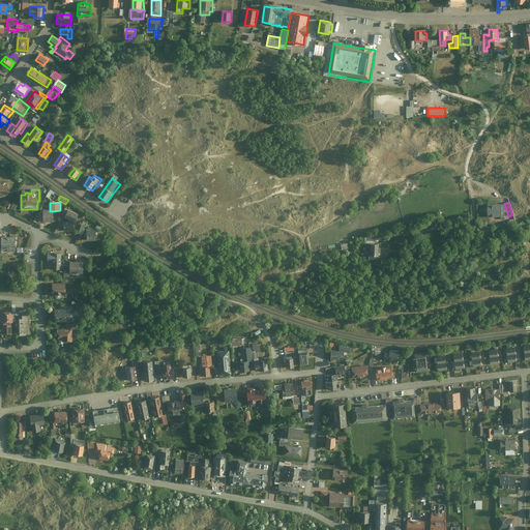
[(502,205),(487,205),(488,217),(502,216),(502,205)]
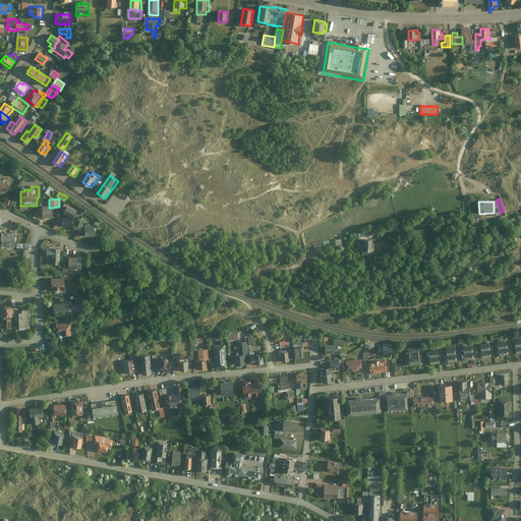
[(79,211),(68,206),(65,213),(75,218),(79,211)]
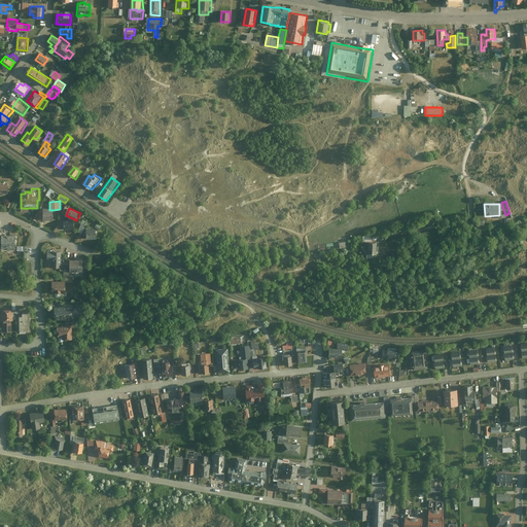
[(54,220),(54,210),(49,210),(43,210),(43,220),(54,220)]
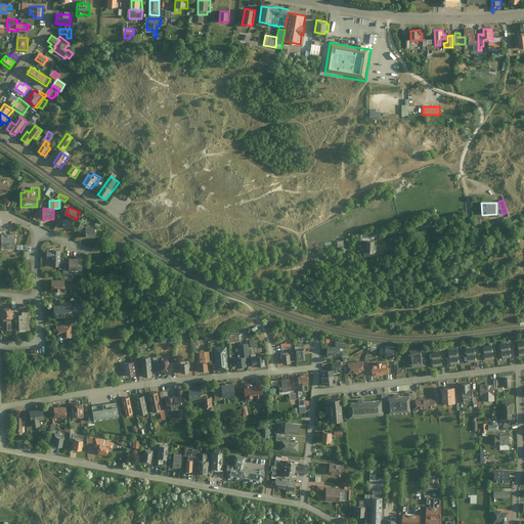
[(72,219),(63,219),(63,228),(73,228),(72,219)]
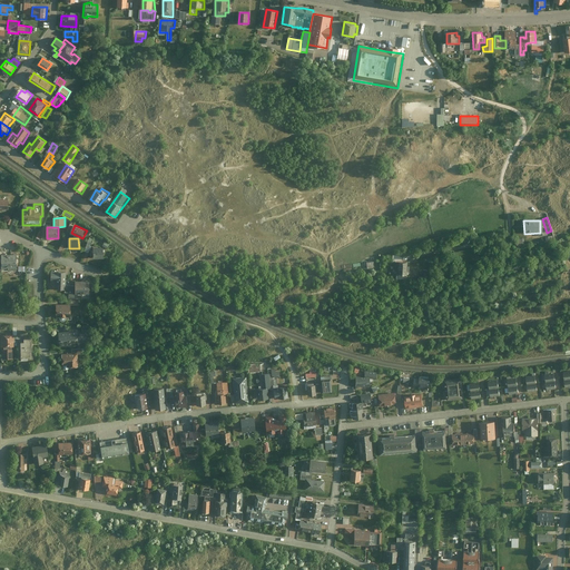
[(463,242),(461,243),(462,248),(471,246),(470,241),(465,242),(465,238),(462,238),(463,242)]
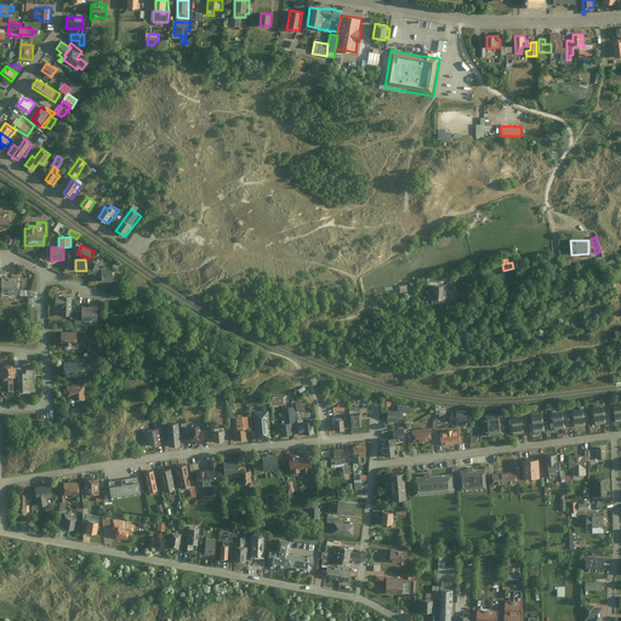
[(114,269),(101,269),(102,283),(114,281),(114,269)]
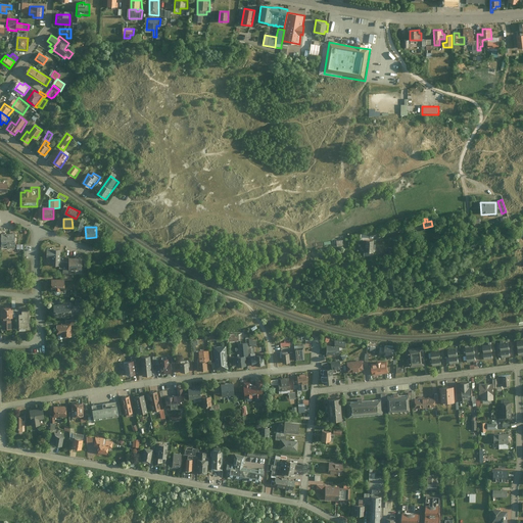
[(16,233),(1,233),(1,244),(0,243),(0,249),(1,250),(1,246),(16,246),(16,233)]
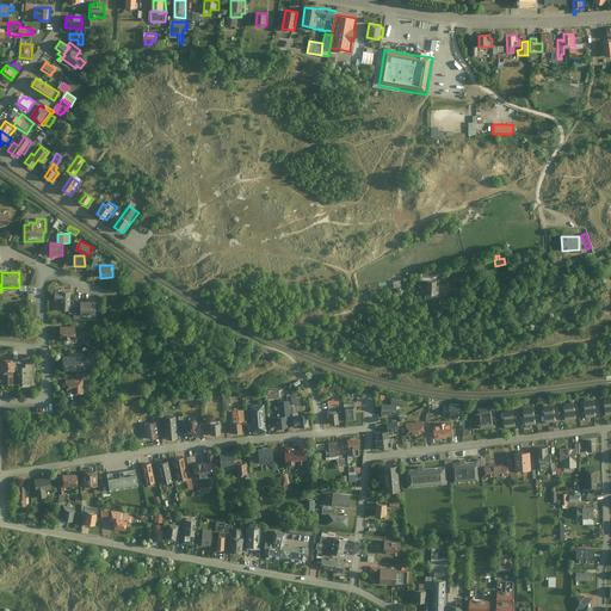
[(438,282),(424,281),(424,285),(429,285),(427,297),(437,297),(438,282)]
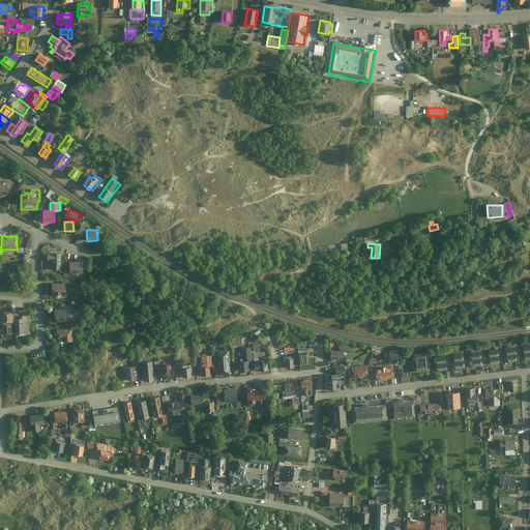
[(59,257),(45,257),(45,266),(50,266),(50,274),(59,274),(59,257)]
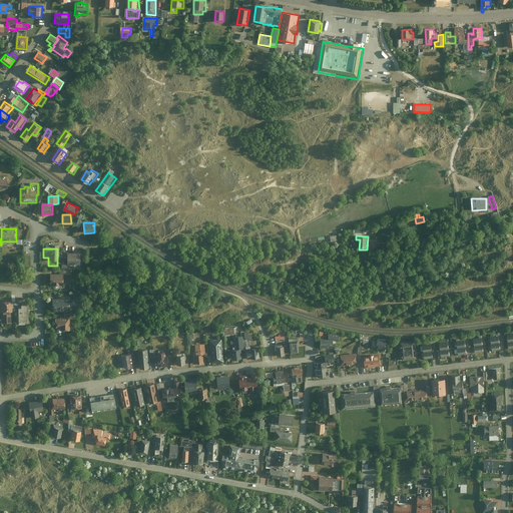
[(80,254),(69,254),(69,265),(80,265),(80,254)]
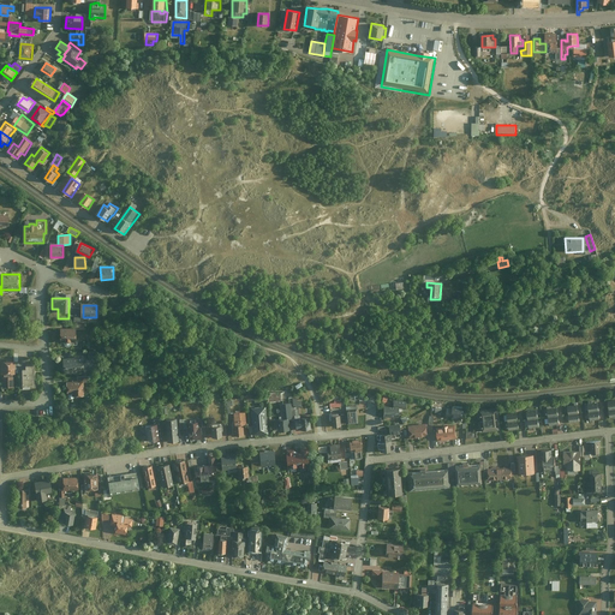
[(77,329),(60,329),(60,345),(77,344),(77,329)]
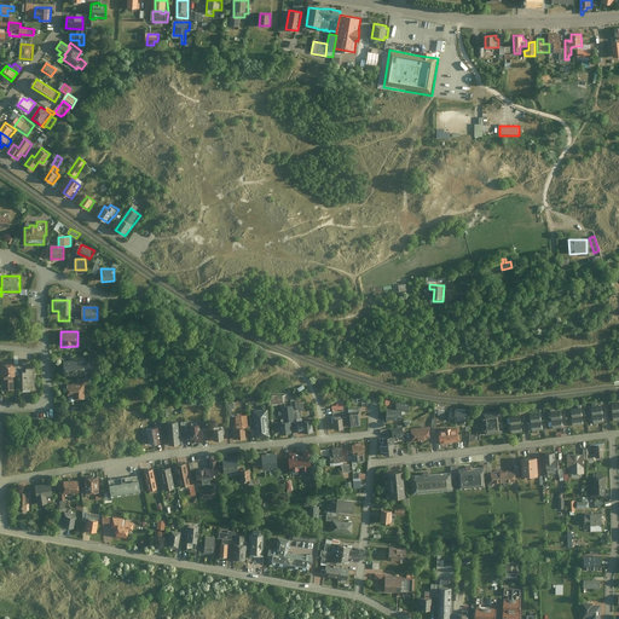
[(86,360),(64,362),(64,377),(87,376),(86,360)]
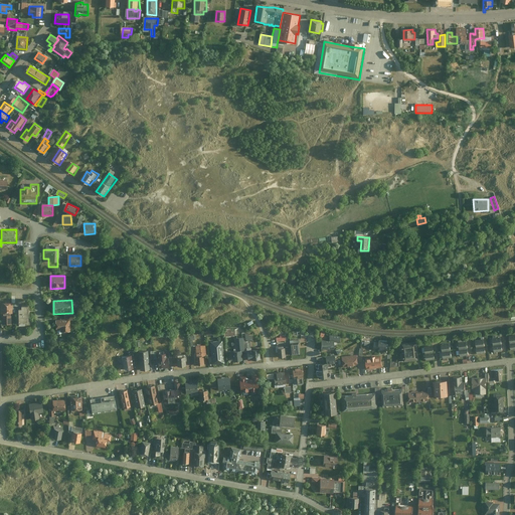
[(14,303),(2,304),(3,325),(13,324),(13,314),(15,314),(14,303)]
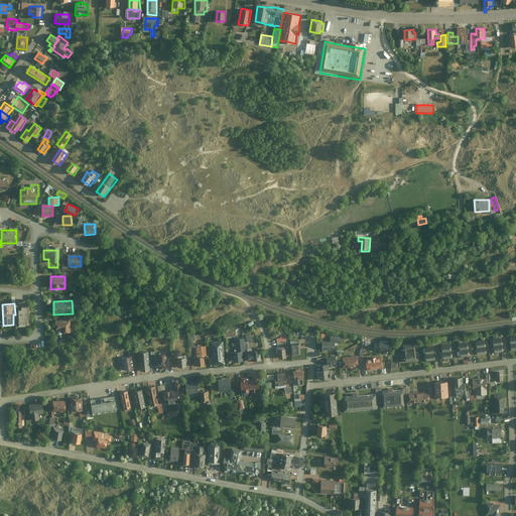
[(29,306),(21,306),(21,309),(18,309),(18,327),(29,327),(29,306)]
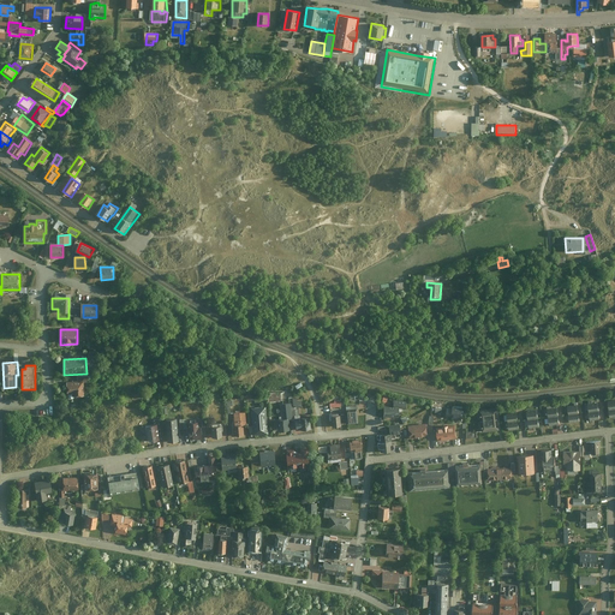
[(85,382),(67,383),(69,398),(87,396),(85,382)]
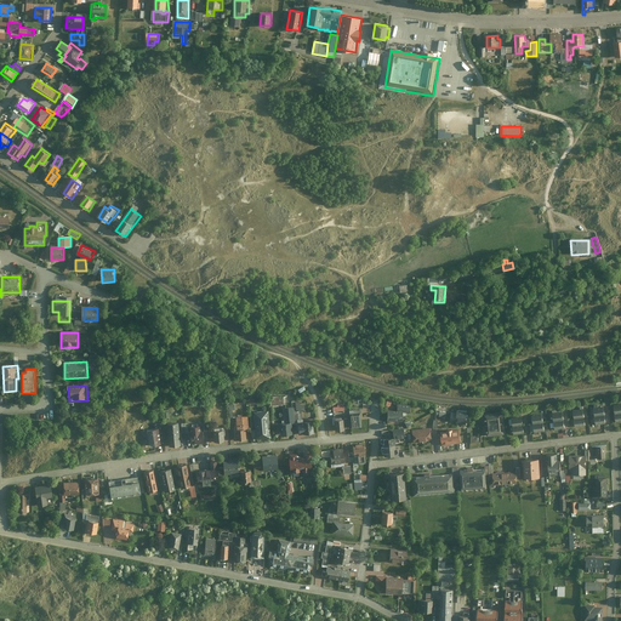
[(351,405),(346,405),(346,410),(339,411),(339,414),(343,414),(343,417),(346,417),(346,419),(351,419),(351,414),(362,412),(360,409),(352,410),(351,405)]
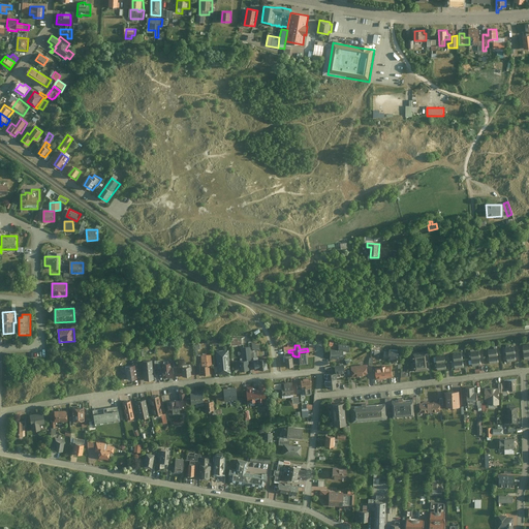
[(242,360),(236,360),(237,371),(248,370),(247,361),(251,360),(251,358),(257,356),(256,351),(254,351),(253,350),(251,350),(251,346),(241,347),(242,360)]
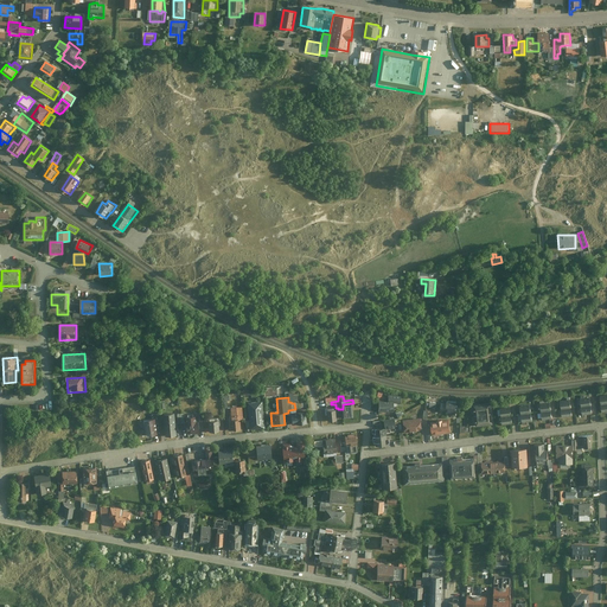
[(393,403),(388,403),(388,400),(384,400),(378,400),(378,411),(393,411),(393,403)]
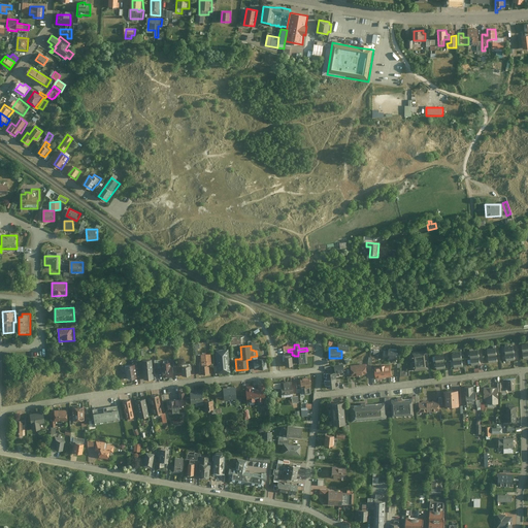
[(396,358),(397,350),(389,349),(389,352),(388,358),(388,359),(393,359),(393,357),(396,358)]
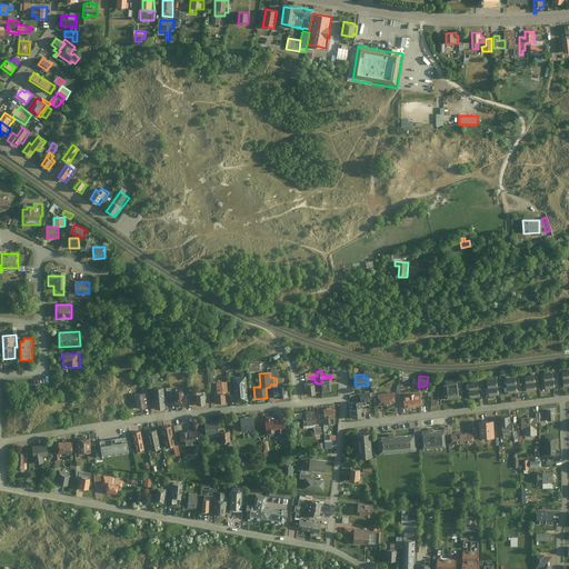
[(246,377),(232,378),(235,403),(247,402),(246,377)]
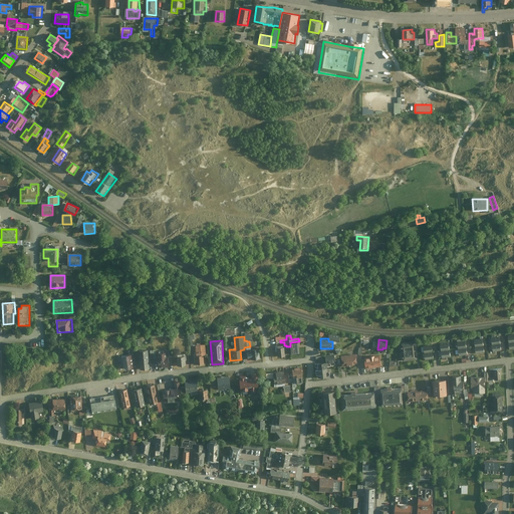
[(290,342),(290,346),(291,351),(291,353),(300,353),(299,341),(290,342)]
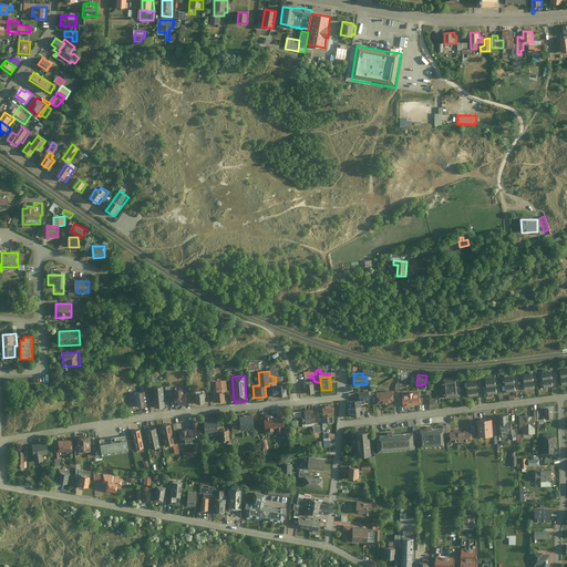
[(442,380),(443,389),(456,387),(455,378),(442,380)]
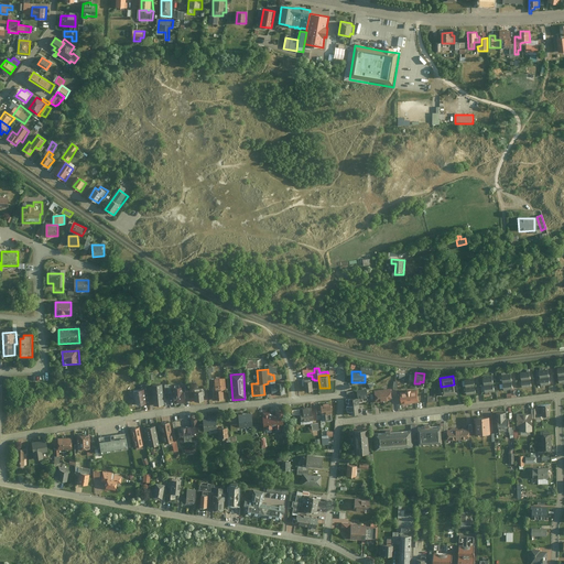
[(215,379),(216,390),(225,389),(228,389),(227,378),(215,379)]
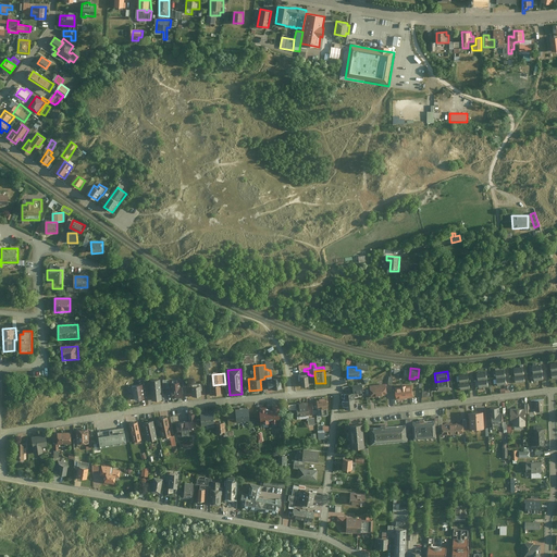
[(310,375),(300,376),(301,386),(311,385),(311,381),(316,381),(314,375),(310,375)]
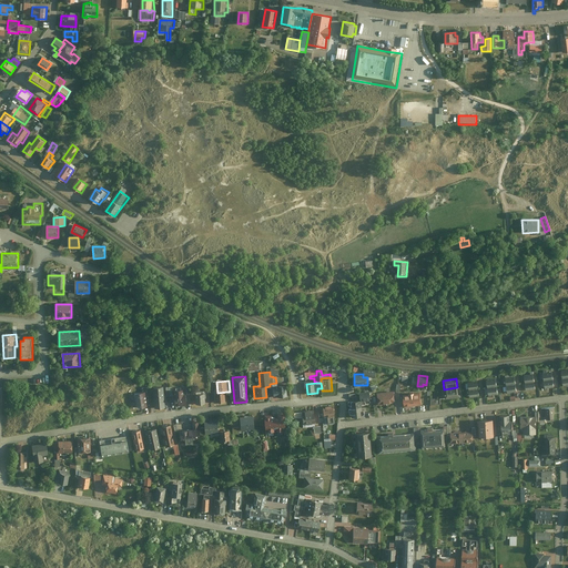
[(279,388),(272,388),(273,397),(279,396),(279,397),(287,396),(286,385),(279,386),(279,388)]
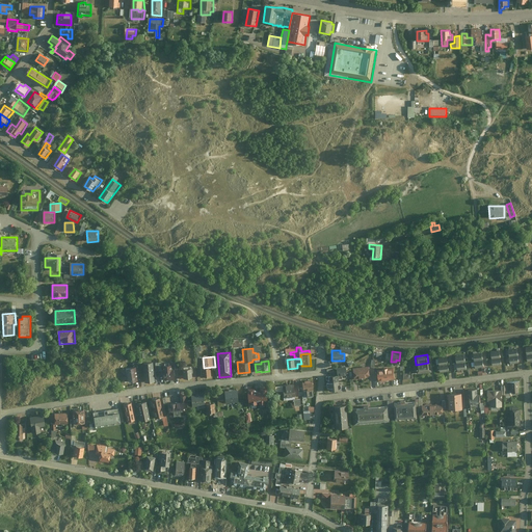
[(145,382),(156,381),(155,363),(144,364),(145,382)]
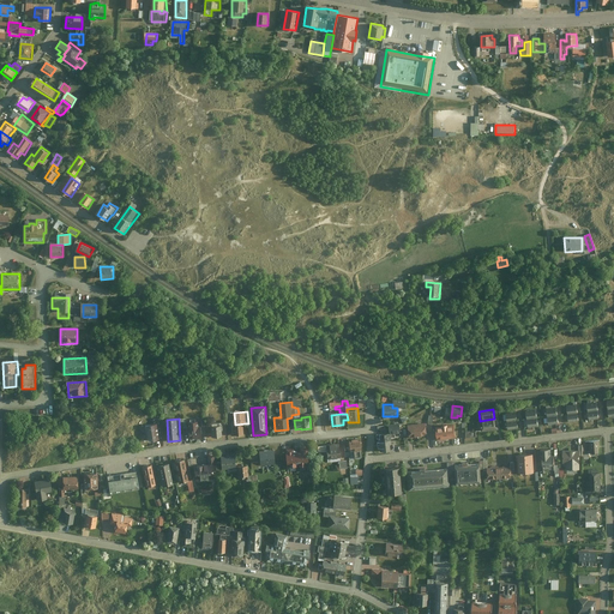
[(495,428),(494,419),(480,421),(481,431),(495,428)]
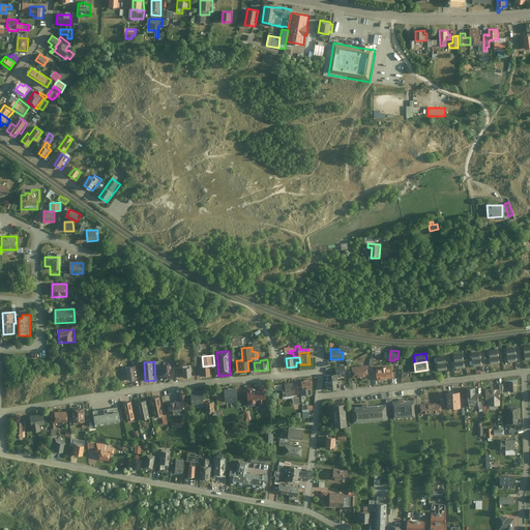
[(164,379),(174,378),(173,367),(171,367),(171,362),(162,363),(163,369),(164,379)]
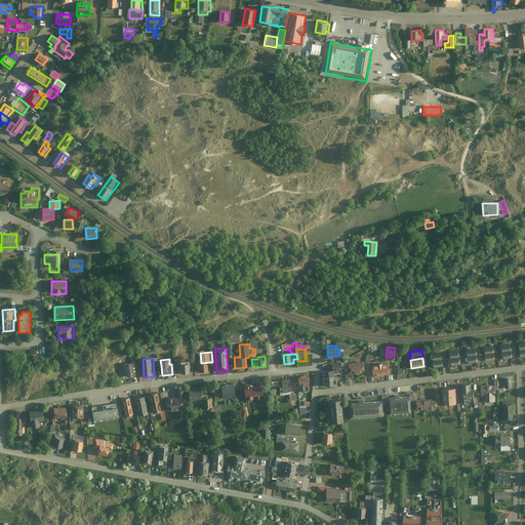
[(135,361),(125,363),(126,366),(123,366),(124,375),(127,375),(127,377),(137,376),(135,361)]
